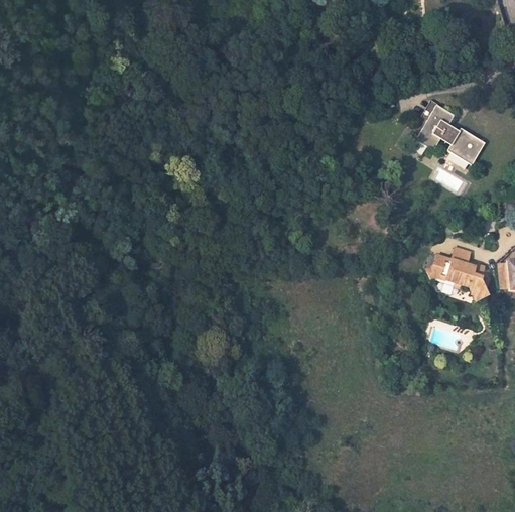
[(423,124),(437,103),(430,99),(417,120),(423,124)]
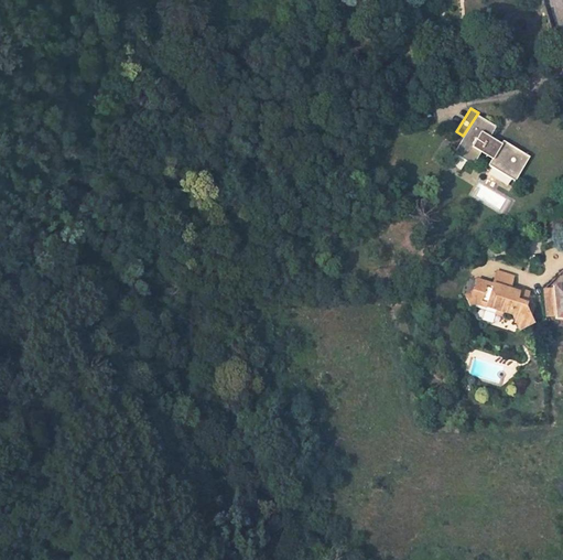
[(516,180),(530,155),(504,140),(501,142),(490,136),(497,125),(478,112),(463,136),(453,152),(473,163),(480,151),(491,158),(489,163),(516,180)]
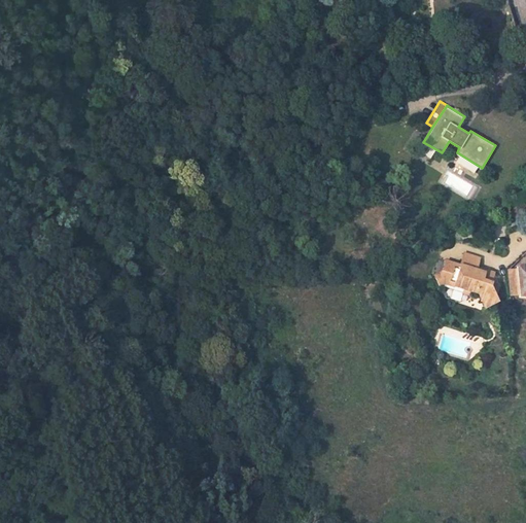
[(525,197),(510,203),(511,212),(525,211),(524,204),(525,204),(525,197)]
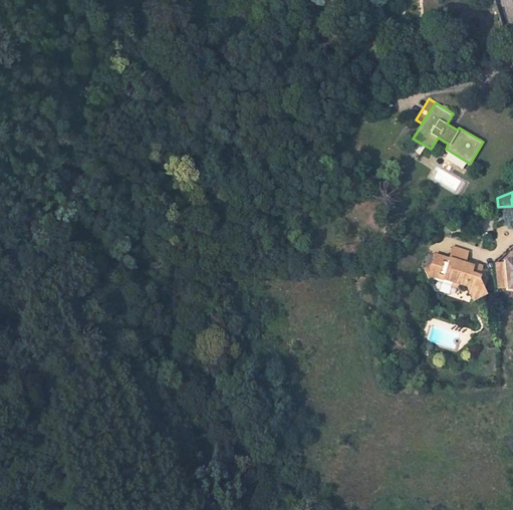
[(453,247),(450,258),(436,254),(425,269),(430,278),(438,274),(446,276),(445,280),(453,286),(453,282),(459,288),(464,285),(468,287),(474,299),(486,294),(484,288),(486,286),(488,277),(483,267),(483,265),(474,263),(473,265),(466,263),(469,251),(453,247)]
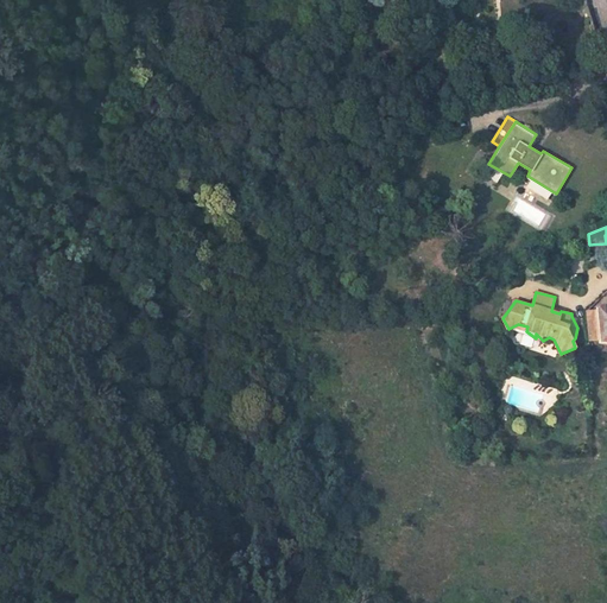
[(606,308),(596,309),(589,310),(590,328),(598,328),(598,340),(598,342),(606,342),(606,308)]
